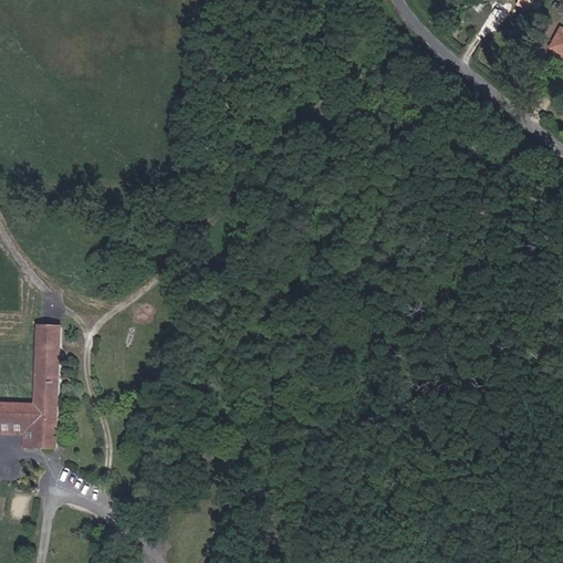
[(518,0),(515,3),(527,10),(531,0),(518,0)]
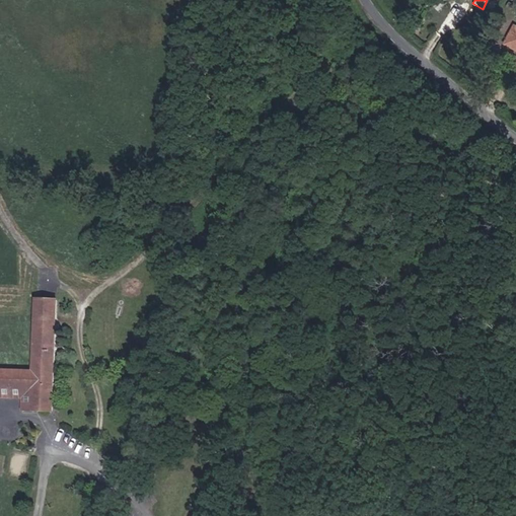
[(515,49),(515,24),(513,23),(503,43),(515,49)]
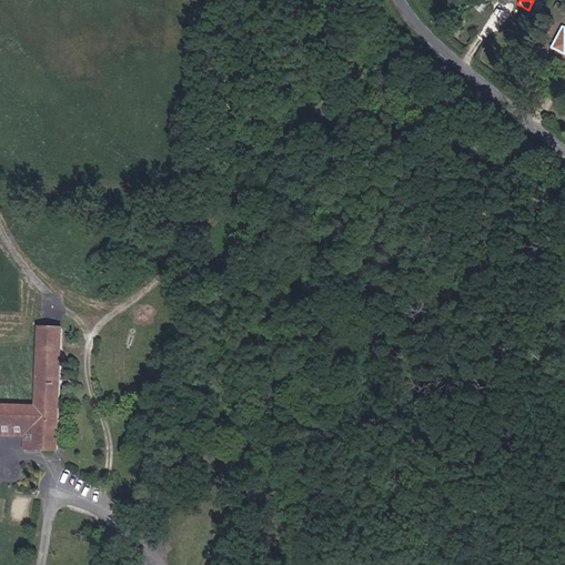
[(0,423),(31,425),(30,446),(54,447),(60,325),(36,325),(32,404),(0,402),(0,423)]
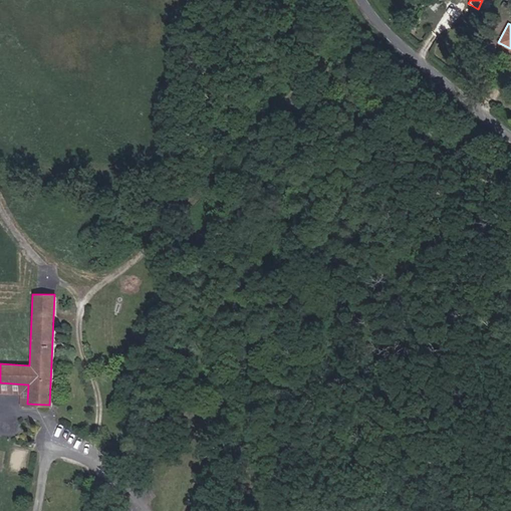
[(27,404),(28,385),(0,382),(0,391),(19,393),(19,403),(27,404)]
